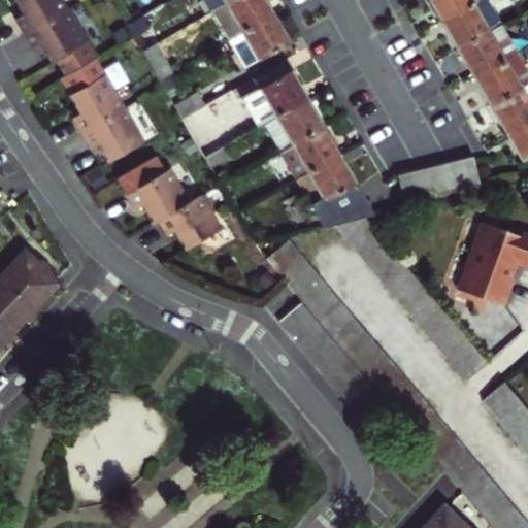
[(20,24),(30,40),(66,19),(55,0),(15,0),(21,7),(28,20),(20,24)]
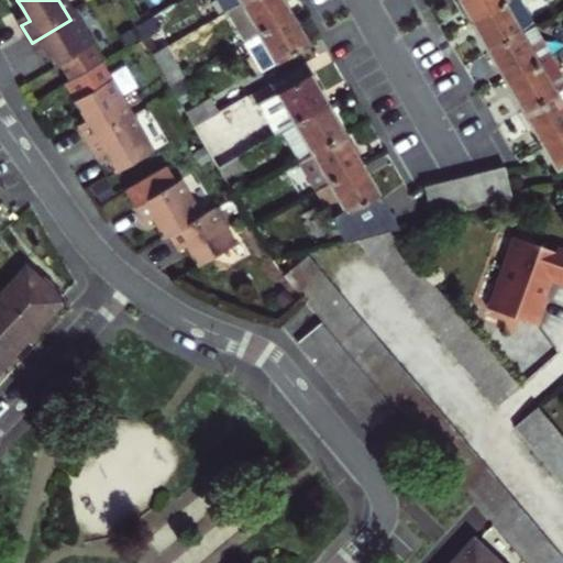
[(221,0),(229,11),(243,3),(240,0),(221,0)]
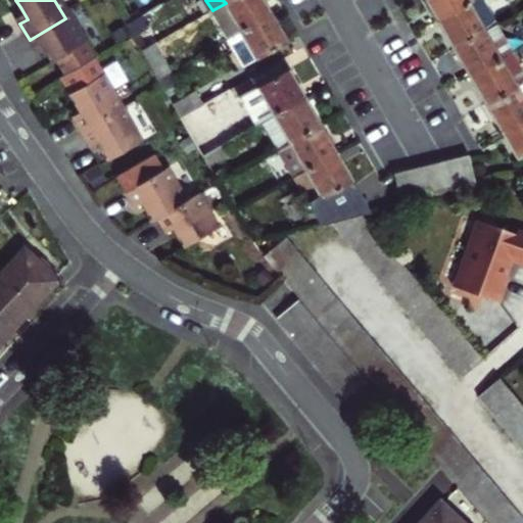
[(212,10),(228,38),(272,11),(265,0),(231,0),(226,3),(212,10)]
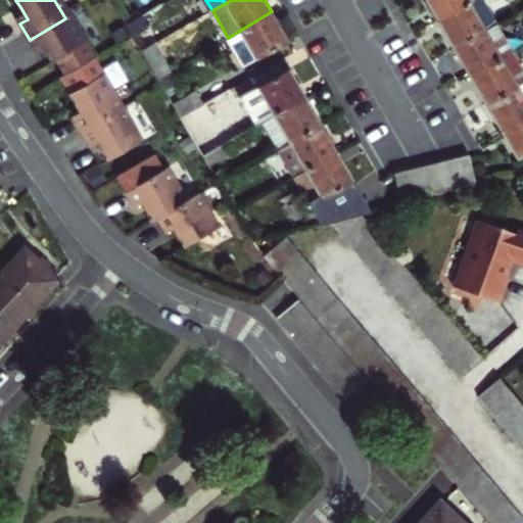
[(469,3),(471,2),(470,0),(424,0),(425,1),(437,21),(469,3)]
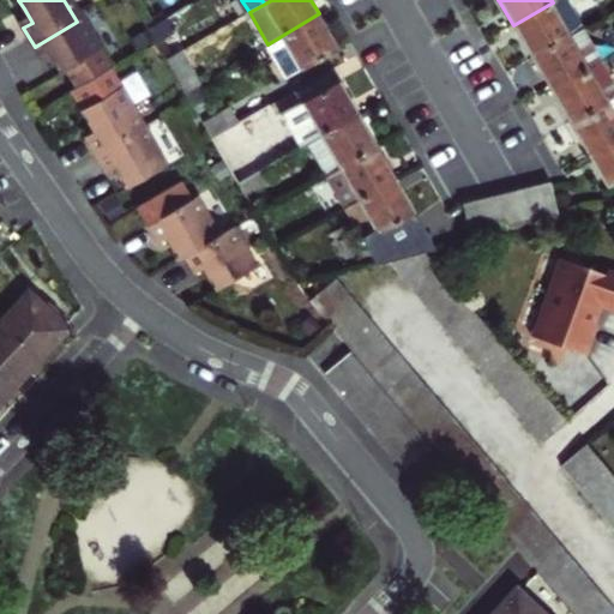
[(584,28),(566,0),(557,0),(553,2),(551,4),(570,35),(584,28)]
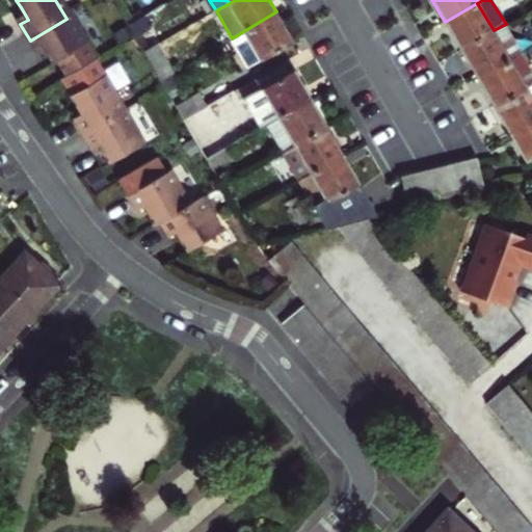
[(461,50),(494,30),(477,3),(445,22),(452,34),(461,50)]
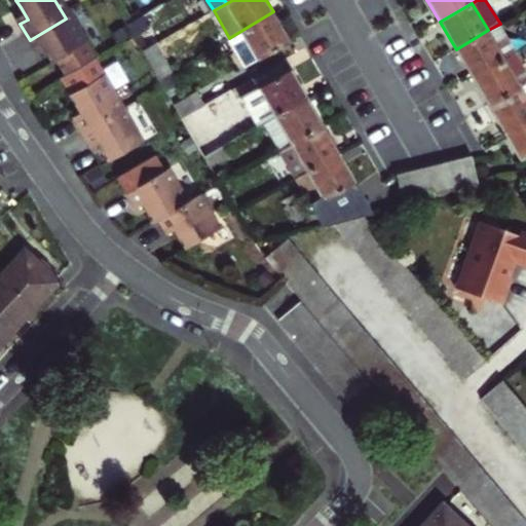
[(280,25),(273,11),(229,38),(246,65),(290,40),(280,25)]
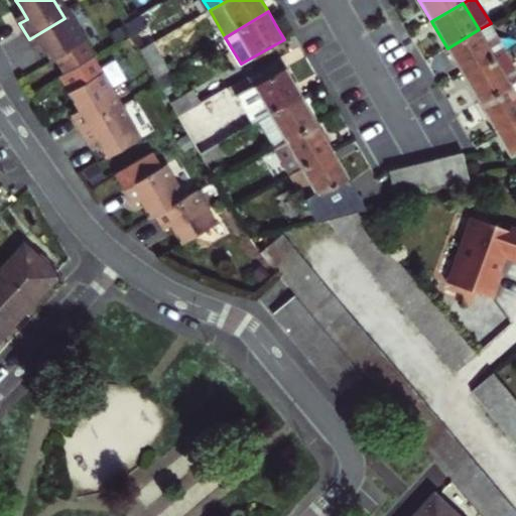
[(144,27),(137,15),(125,22),(132,34),(144,27)]
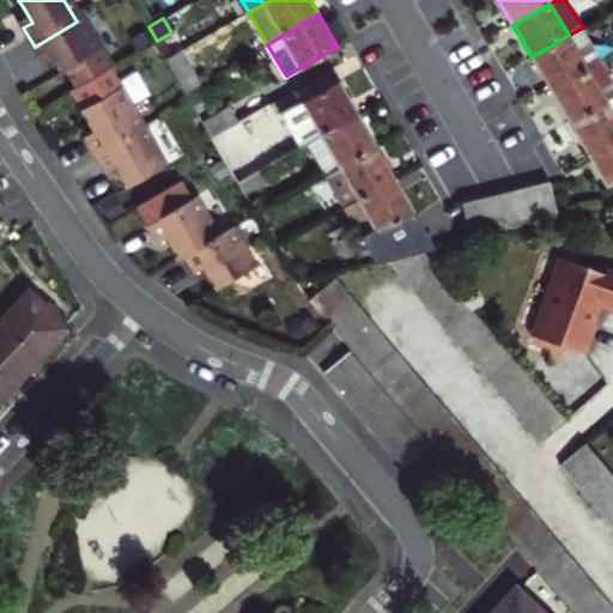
[(85,91),(109,76),(77,22),(35,47),(44,62),(54,58),(60,67),(66,78),(74,73),(85,91)]
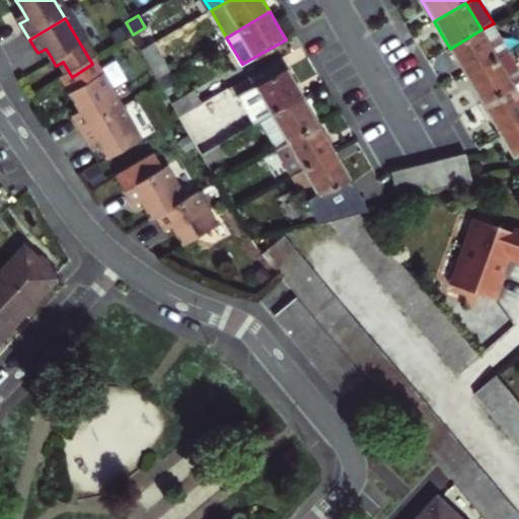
[(482,29),(490,43),(502,35),(494,23),(482,29)]
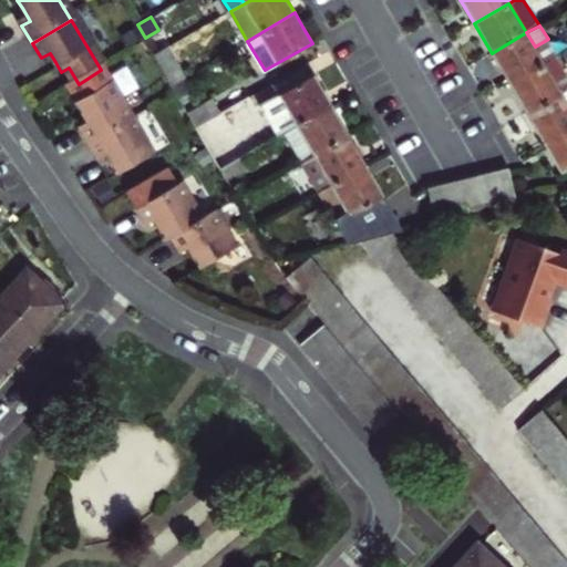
[(502,70),(511,83),(545,64),(558,55),(548,39),(535,47),(526,32),(492,53),(502,70)]
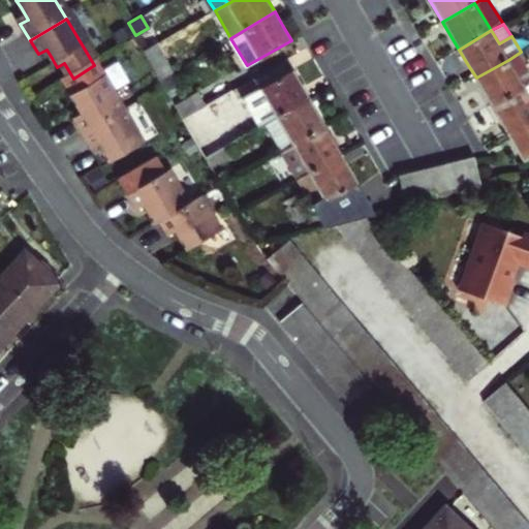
[(175,70),(158,42),(145,51),(161,79),(175,70)]
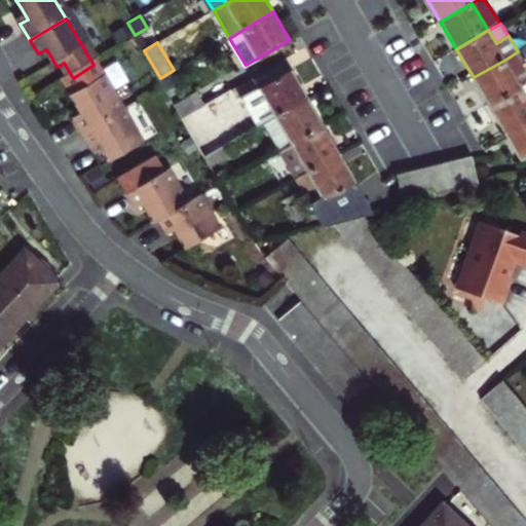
[(505,60),(522,87),(525,84),(525,64),(518,51),(505,60)]
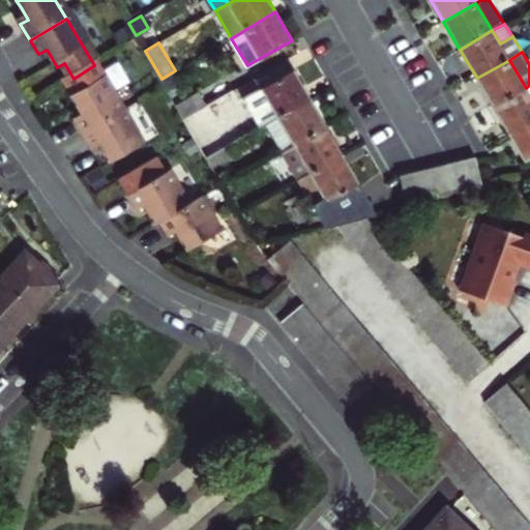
[(280,117),(311,99),(300,82),(287,59),(256,77),(263,89),(245,99),(262,126),(264,125),(280,117)]
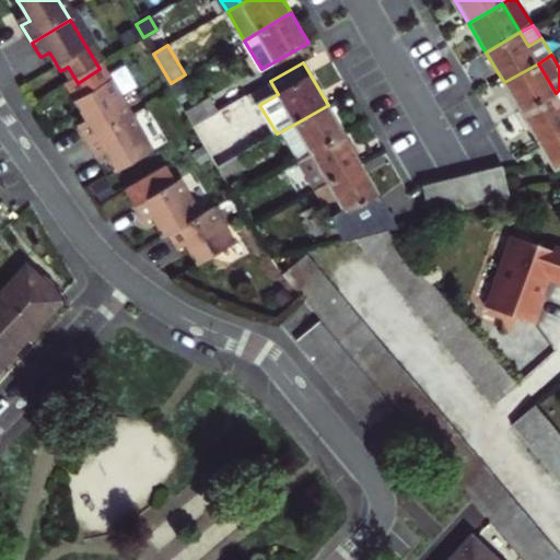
[(522,113),(556,93),(538,63),(504,82),(515,101),(522,113)]
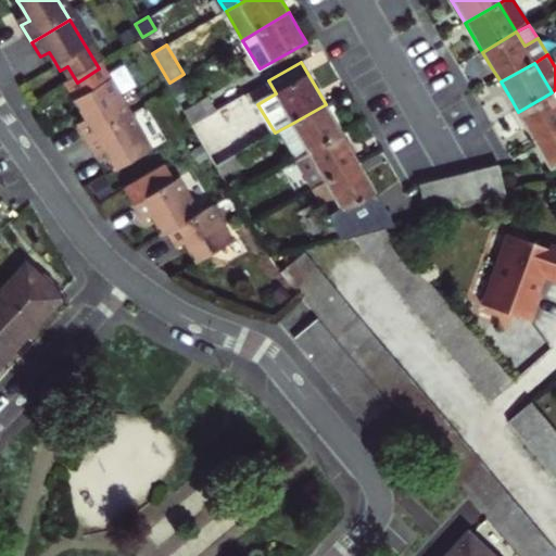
[(231,80),(184,109),(193,124),(240,97),(231,80)]
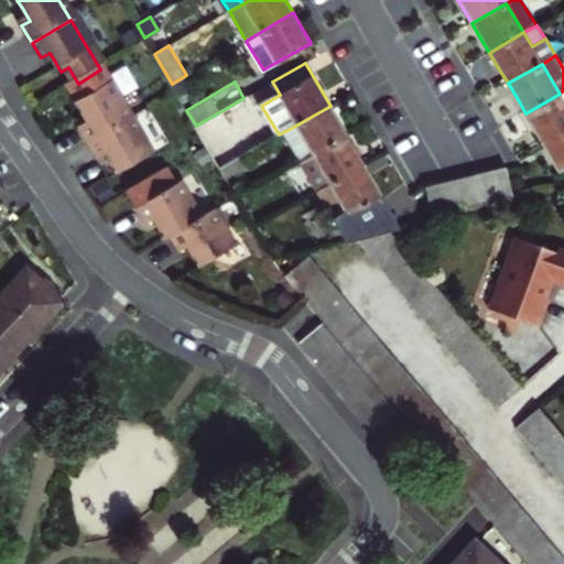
[(79,129),(89,147),(128,122),(106,85),(75,105),(82,116),(87,125),(79,129)]
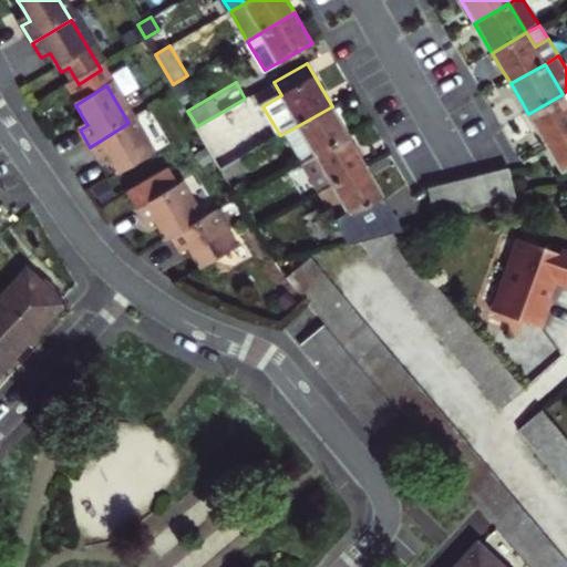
[(545,142),(566,129),(566,101),(563,94),(528,114),(537,129),(545,142)]
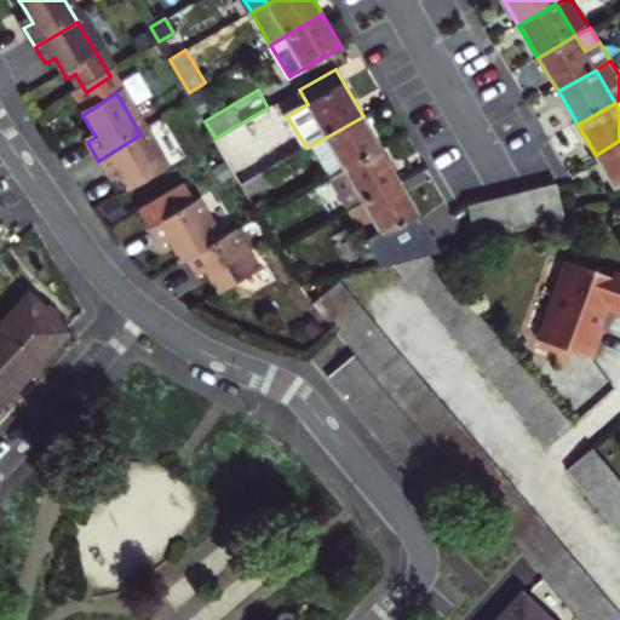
[(346,170),(383,148),(373,133),(363,116),(327,137),(346,170)]
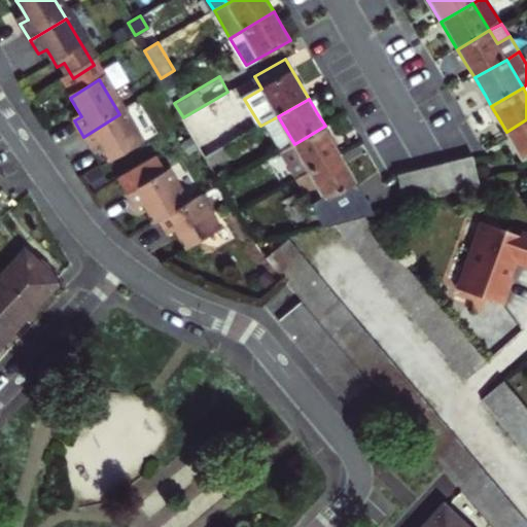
[(119,114),(83,137),(92,150),(98,147),(103,155),(109,164),(138,146),(119,114)]
